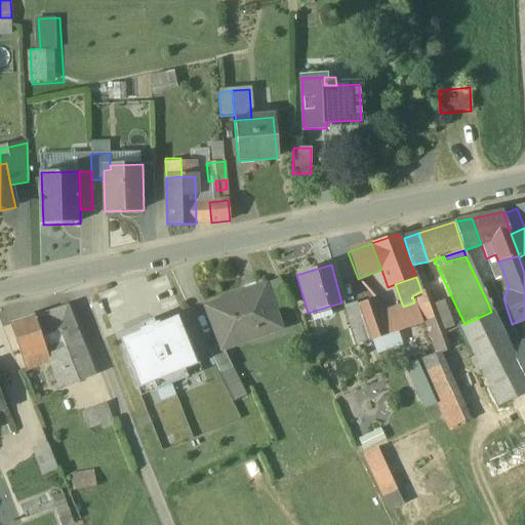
[(266,284),(203,307),(217,347),(219,353),(223,352),(281,330),(266,284)]
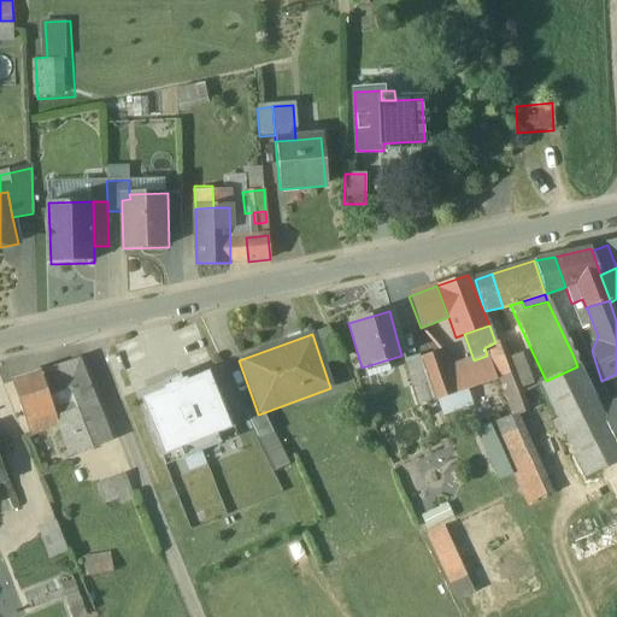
[(523,411),(495,342),(486,347),(512,416),(515,415),(523,411)]
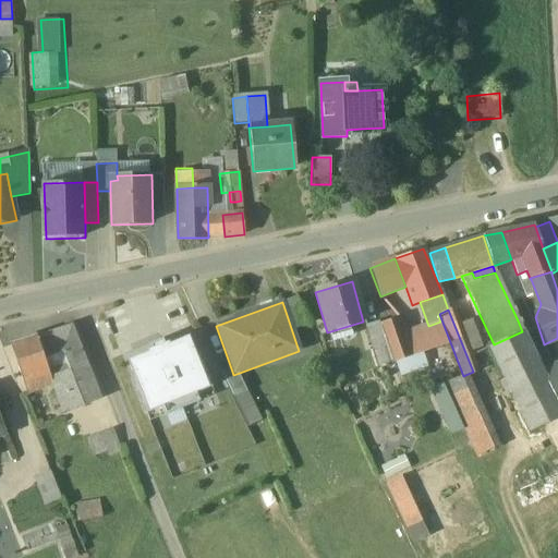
[(460,323),(473,349),(484,343),(471,317),(460,323)]
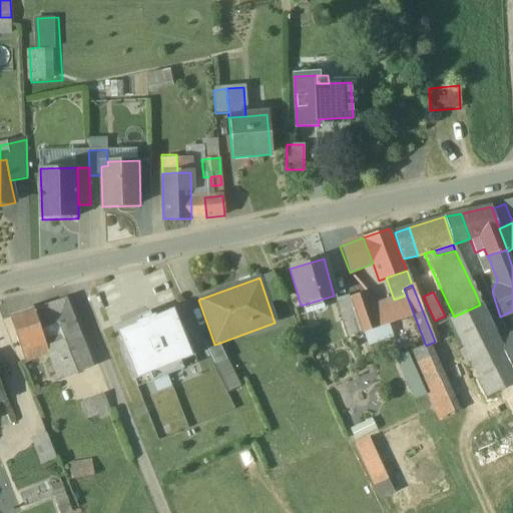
[(373,308),(368,294),(349,301),(360,333),(378,326),(372,308),(373,308)]
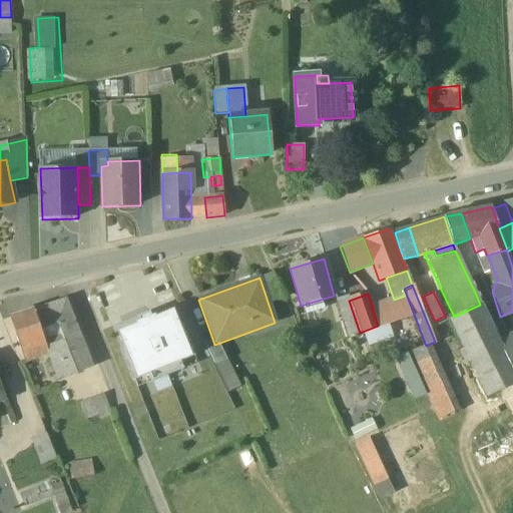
[(373,308),(372,308),(378,326),(412,314),(405,296),(394,300),(373,308)]
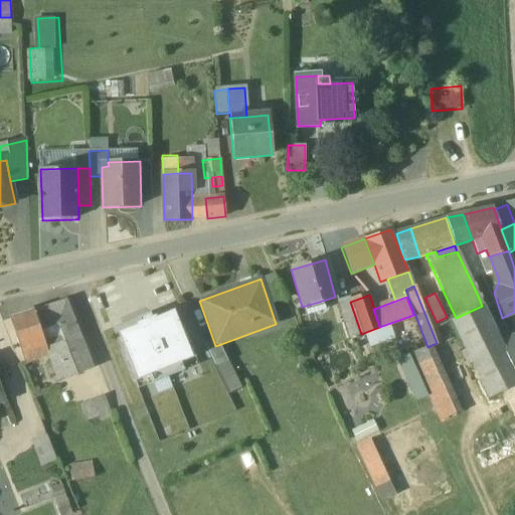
[(349,298),(336,302),(343,323),(356,319),(350,302),(349,298)]
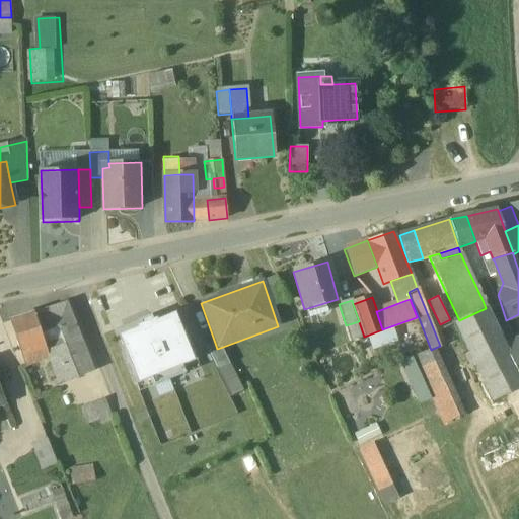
[(68,302),(49,309),(54,324),(64,319),(74,316),(68,302)]
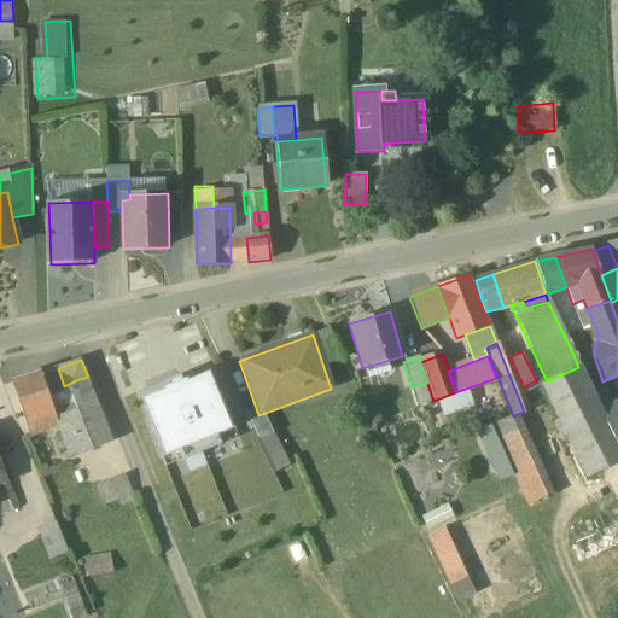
[(547,382),(540,385),(558,421),(553,424),(559,437),(564,435),(586,478),(617,462),(617,449),(600,412),(588,388),(578,367),(547,382)]
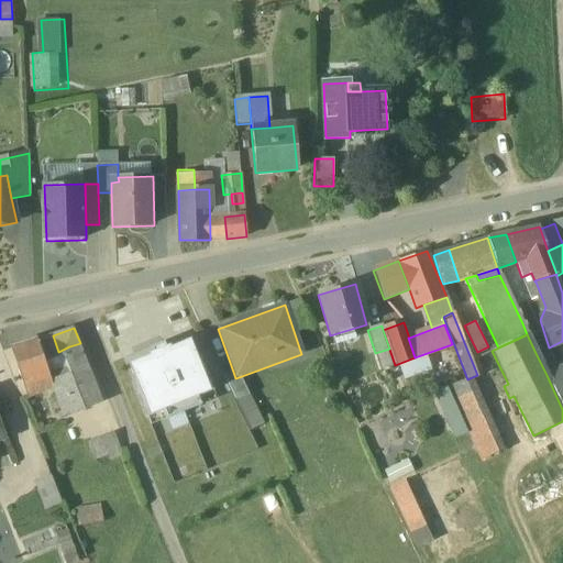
[(53,335),(37,341),(43,357),(58,352),(53,335)]
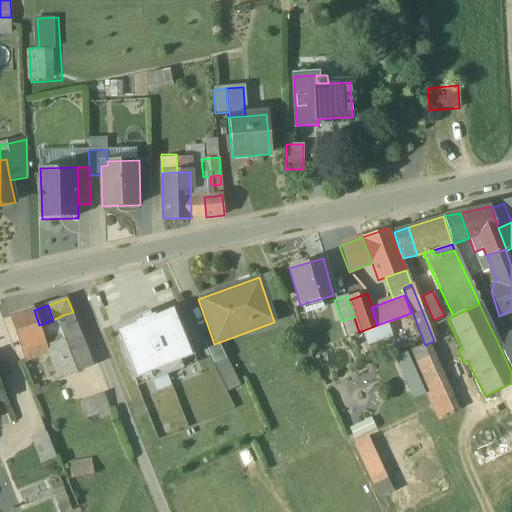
[(180,361),(194,356),(182,326),(180,327),(173,308),(151,317),(149,311),(136,317),(138,322),(117,331),(124,349),(122,350),(134,380),(148,374),(151,382),(183,369),(180,361)]
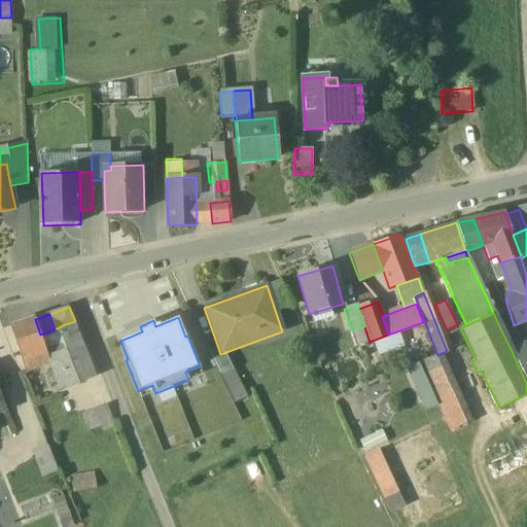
[(40,335),(35,319),(10,327),(26,372),(49,363),(50,363),(48,356),(40,335)]
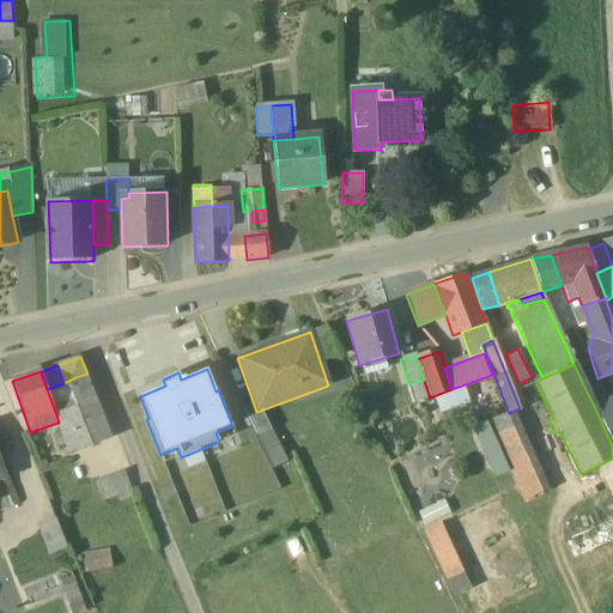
[(87,374),(76,377),(83,399),(84,402),(87,401),(96,399),(87,374)]
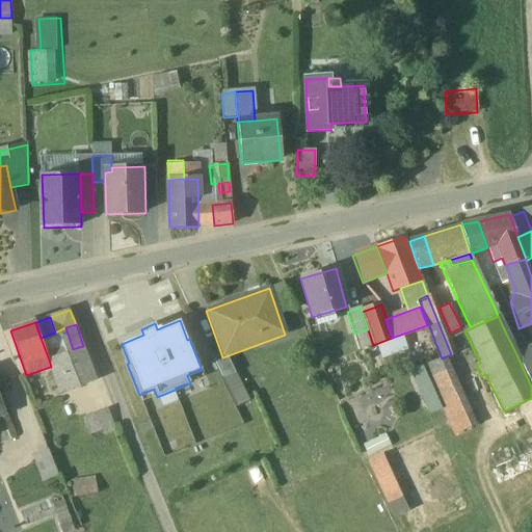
[(67,352),(49,360),(51,367),(50,367),(53,378),(89,366),(83,346),(76,348),(67,352)]
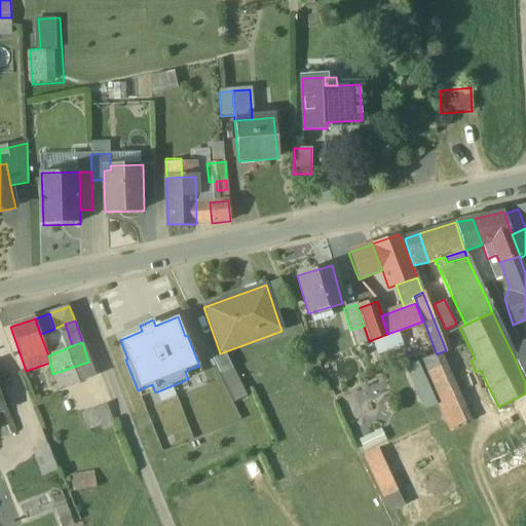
[(525,343),(511,350),(525,382),(525,343)]
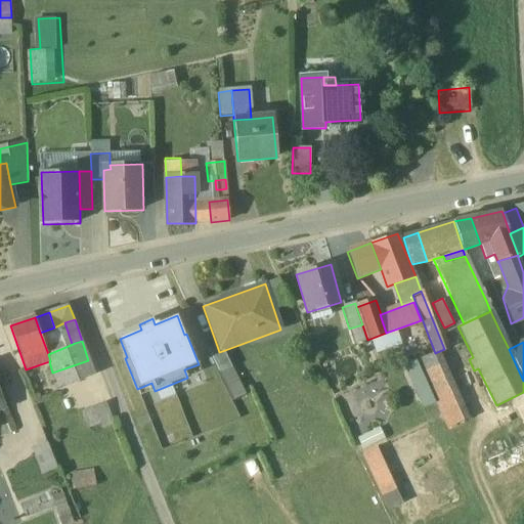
[(222,351),(219,352),(217,346),(208,350),(219,373),(230,367),(222,351)]
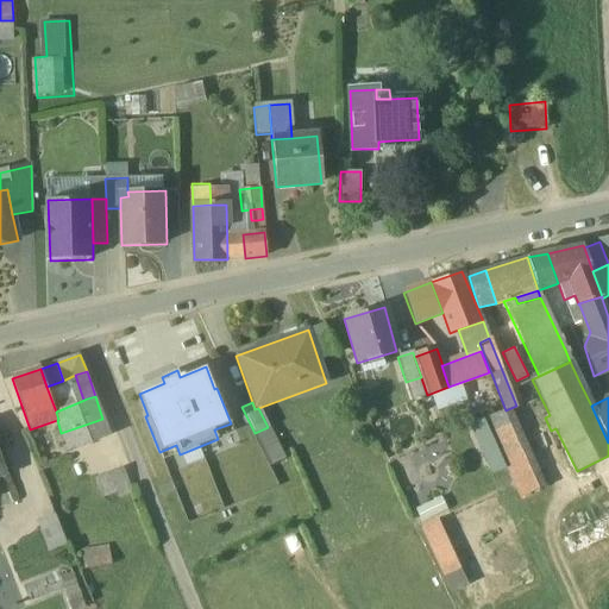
[(545,487),(508,409),(506,410),(502,412),(484,419),(519,497),(545,487)]
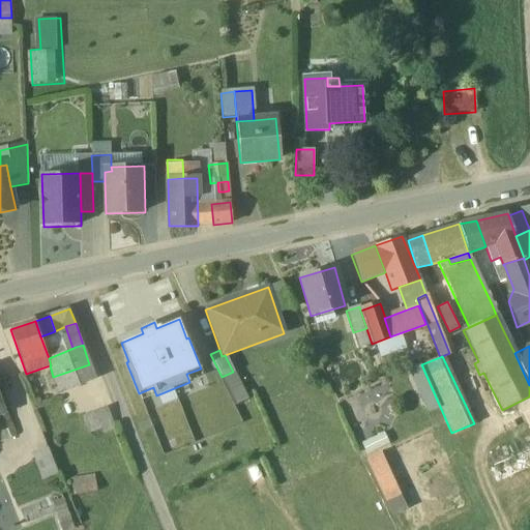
[(89,364),(53,377),(60,394),(97,380),(89,364)]
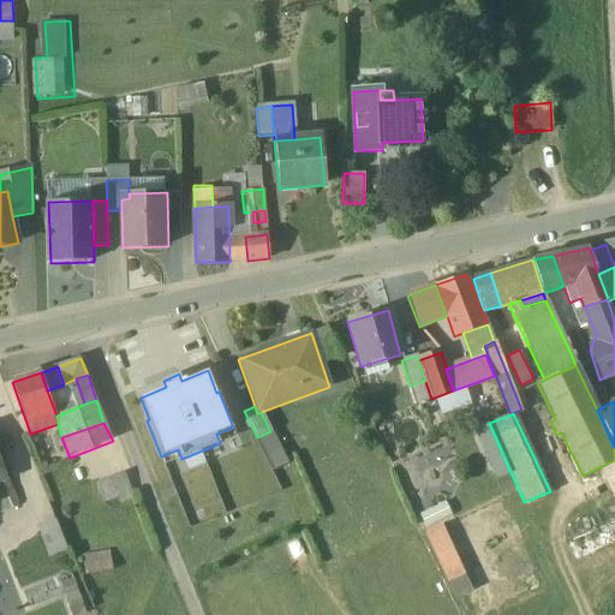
[(126,473),(97,485),(105,503),(118,497),(133,491),(126,473)]
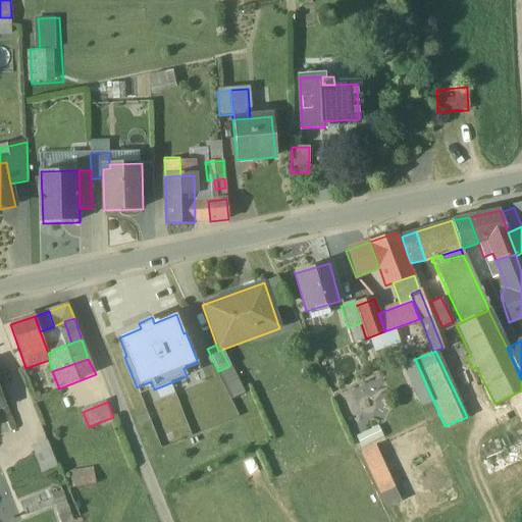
[(113,417),(100,422),(102,427),(115,422),(113,417)]
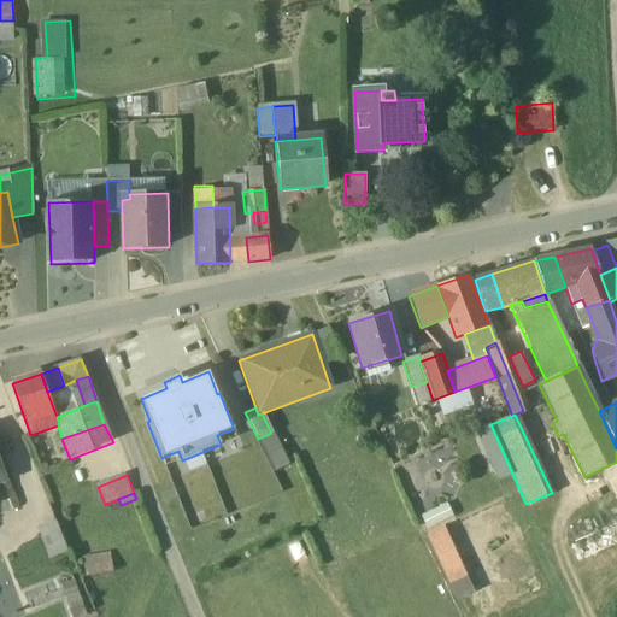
[(458,518),(434,529),(440,542),(464,532),(458,518)]
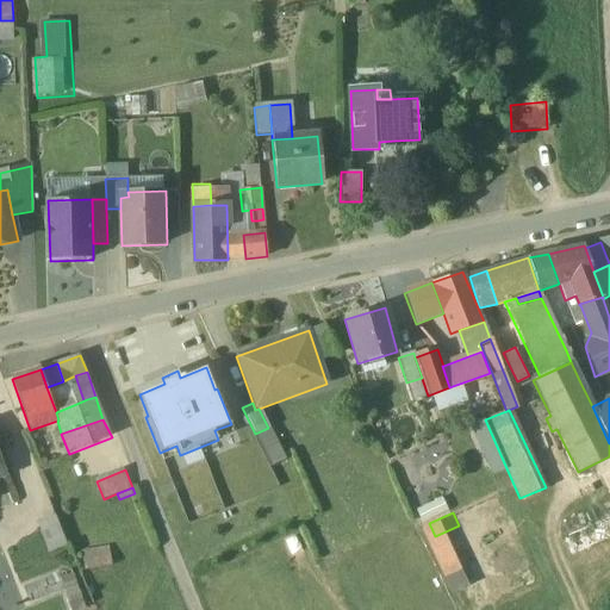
[(67,548),(56,518),(41,524),(51,554),(67,548)]
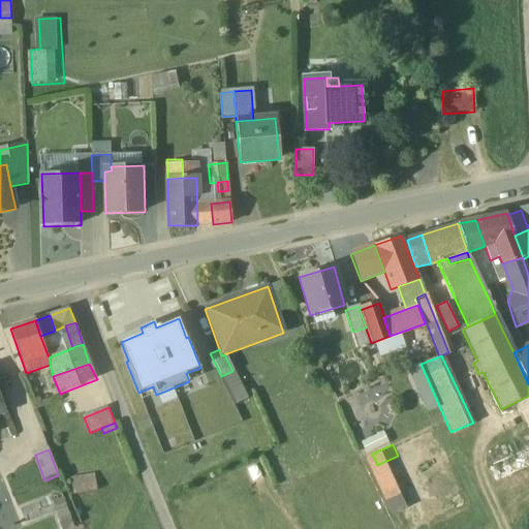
[(393,466),(379,471),(396,511),(410,506),(393,466)]
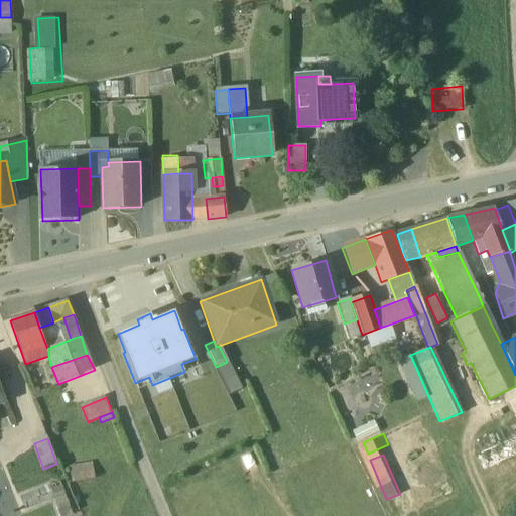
[(93,465),(70,469),(73,484),(96,480),(93,465)]
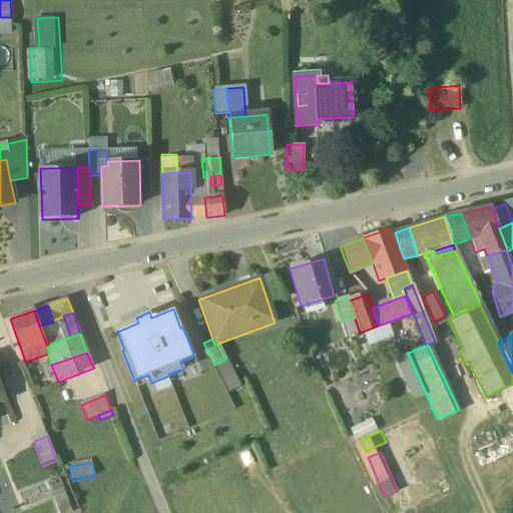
[(76,512),(68,491),(59,495),(66,512),(76,512)]
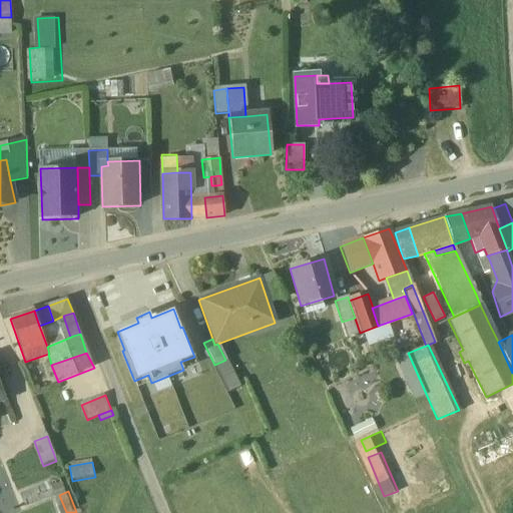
[(44,512),(54,510),(49,496),(31,503),(34,512),(44,512)]
